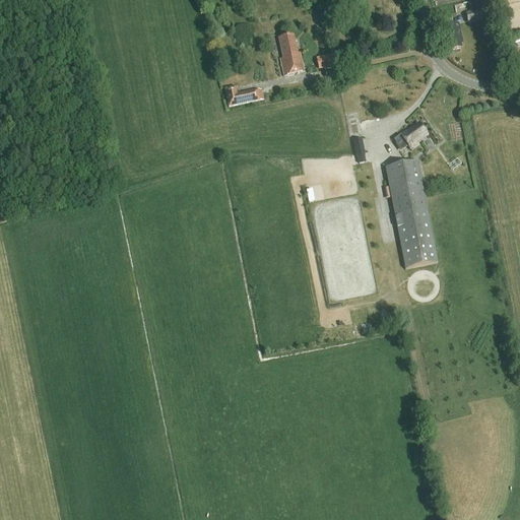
[(460,45),(463,44),(458,24),(444,27),(448,47),(451,47),(452,51),(461,49),(460,45)]
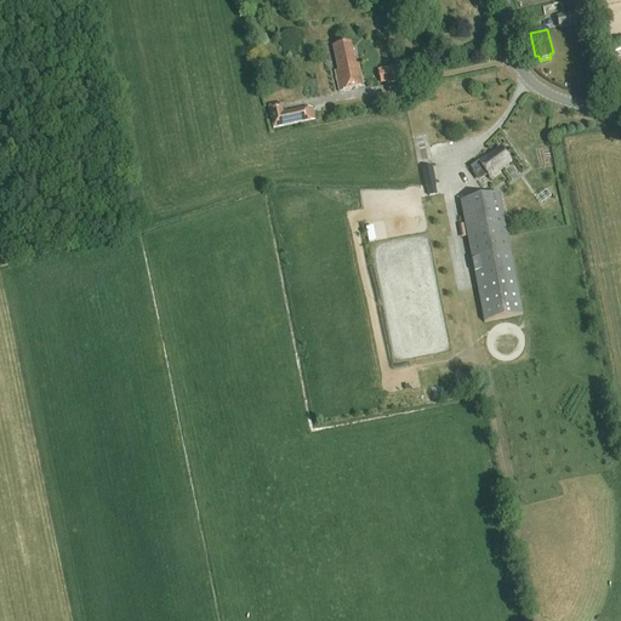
[(339,91),(363,87),(358,64),(354,66),(349,44),(334,47),(339,72),(335,72),(339,91)]
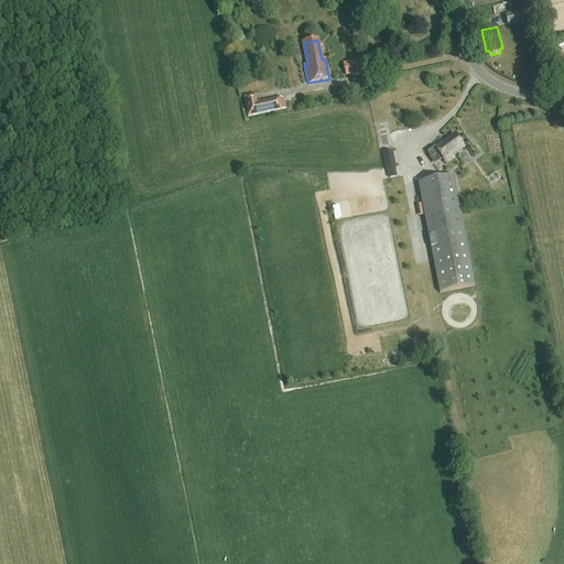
[(369,71),(367,58),(343,64),(345,76),(369,71)]
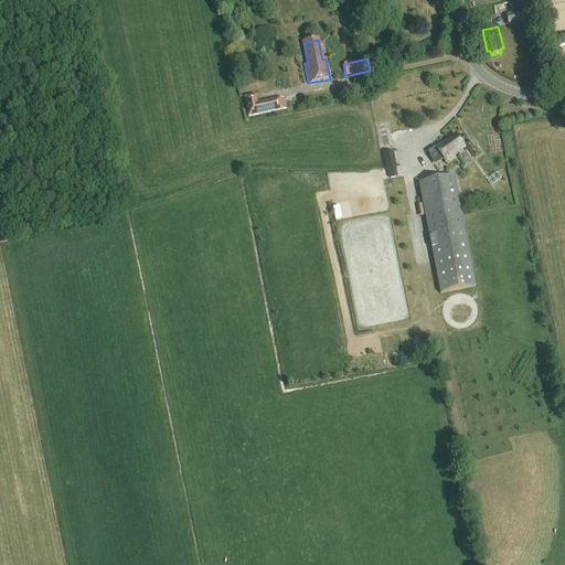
[(247,117),(287,109),(285,97),(257,103),(255,94),(243,97),(247,117)]
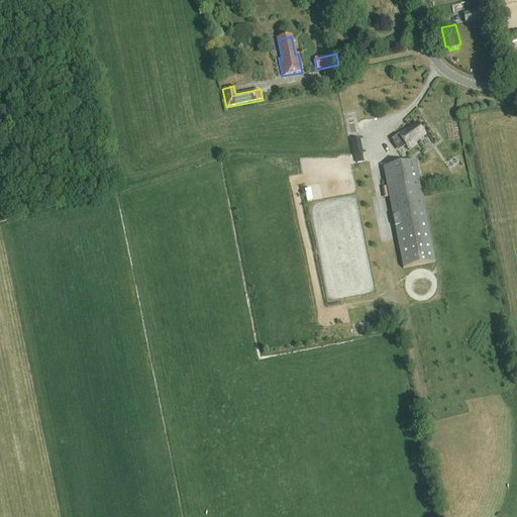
[(414,143),(425,135),(416,124),(405,133),(404,131),(398,136),(408,149),(414,144),(414,143)]
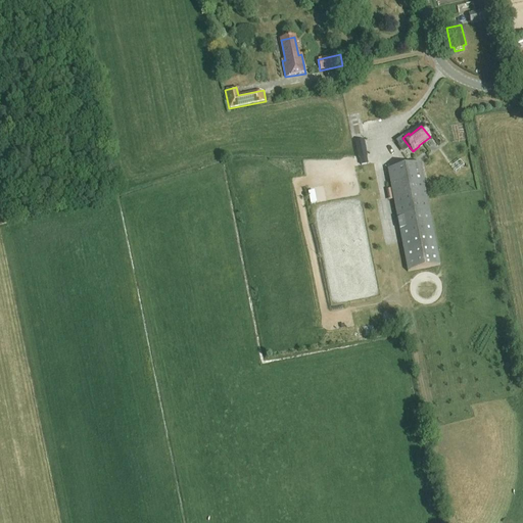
[(354,142),(358,158),(367,156),(364,140),(354,142)]
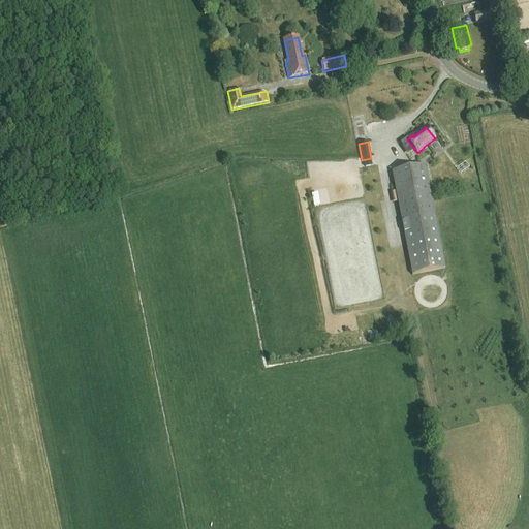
[(425,165),(392,172),(411,275),(445,269),(425,165)]
